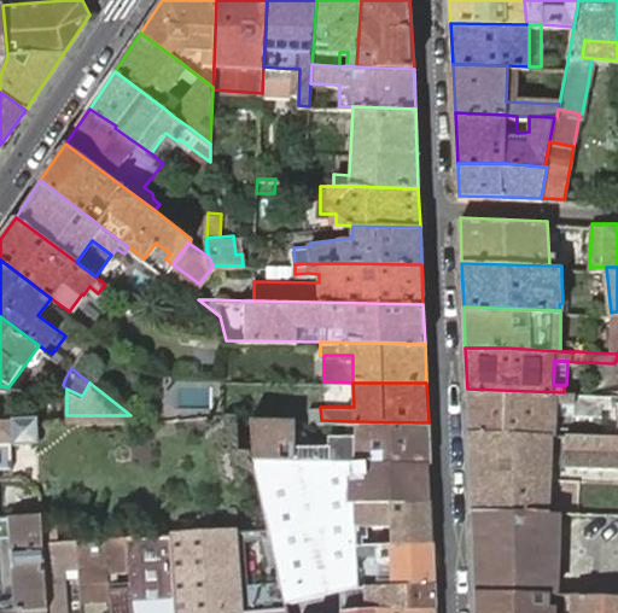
[(564,392),(467,389),(468,430),(554,432),(557,432),(557,401),(573,401),(575,401),(576,392),(564,392)]
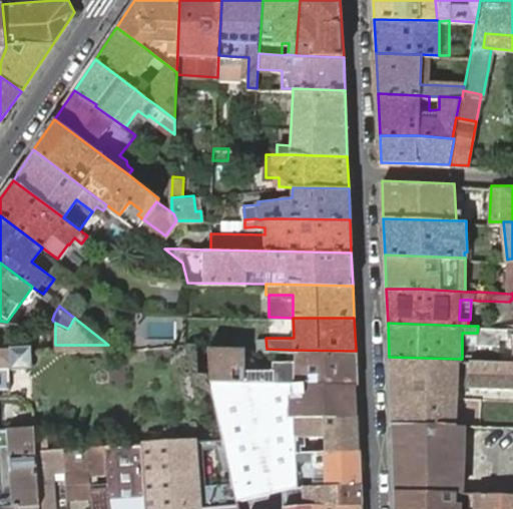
[(0,347),(0,366),(11,366),(31,365),(30,347),(3,348),(0,347)]
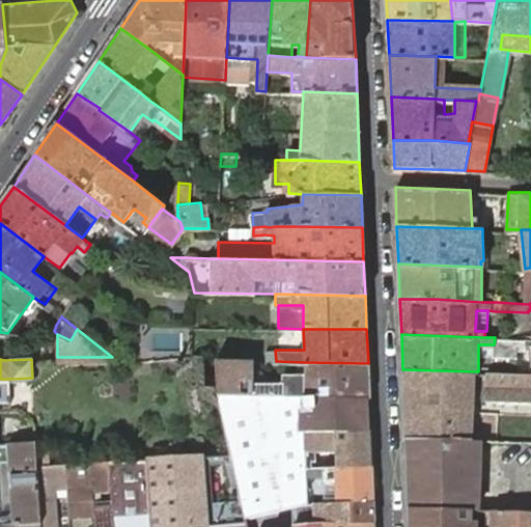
[(369,395),(368,363),(304,362),(305,373),(282,373),(282,382),(251,383),(252,360),(214,360),(218,393),(369,395)]
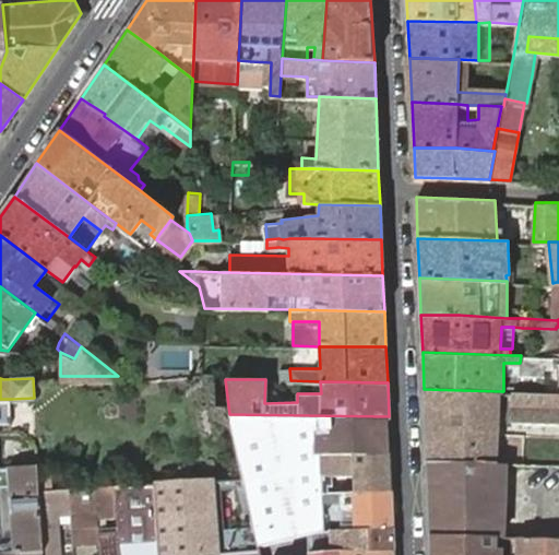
[(501,391),(424,389),(427,459),(498,461),(503,461),(523,462),(523,456),(498,455),(501,391)]
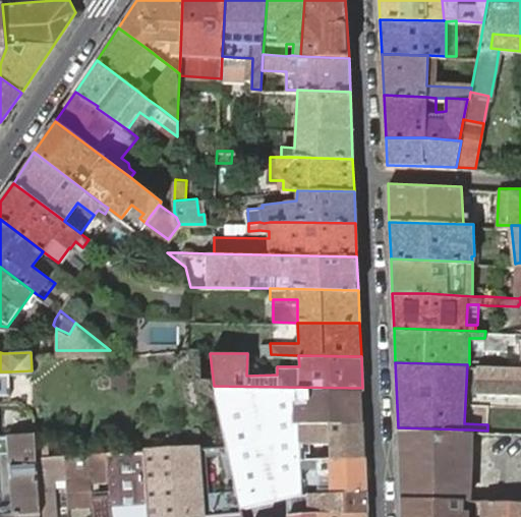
[(520,365),(500,365),(477,364),(476,385),(476,392),(520,393),(520,365)]
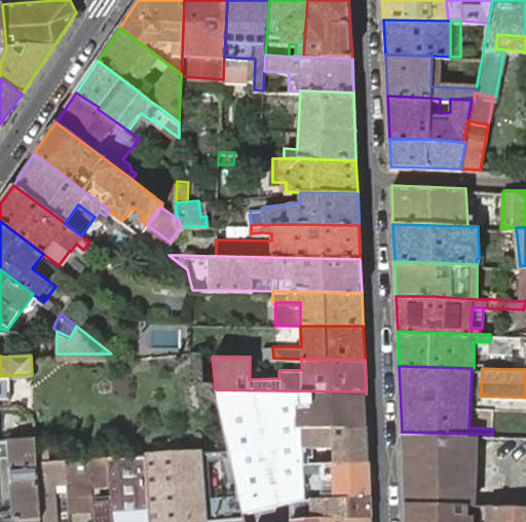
[(0,398),(12,399),(11,375),(0,375),(0,398)]
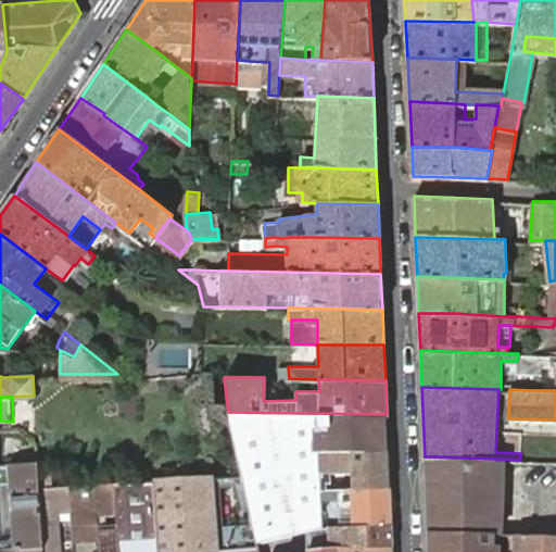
[(388,451),(387,414),(228,412),(242,474),(257,542),(305,530),(321,526),(321,519),(320,498),(320,489),(318,451),(351,452),(351,450),(388,451)]
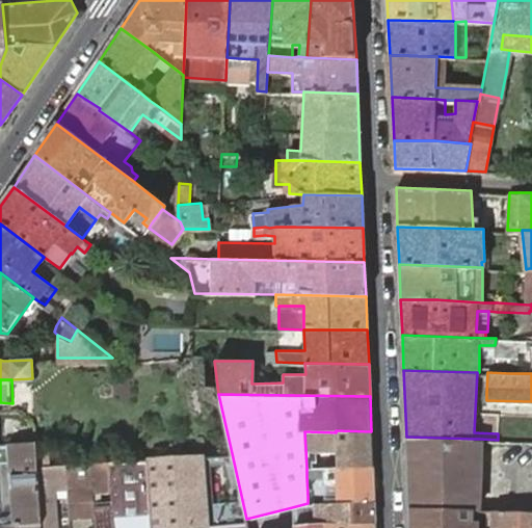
[(337,468),(373,466),(371,431),(336,430),(336,432),(304,431),(307,468),(312,468),(312,460),(316,460),(316,451),(336,451),(337,468)]
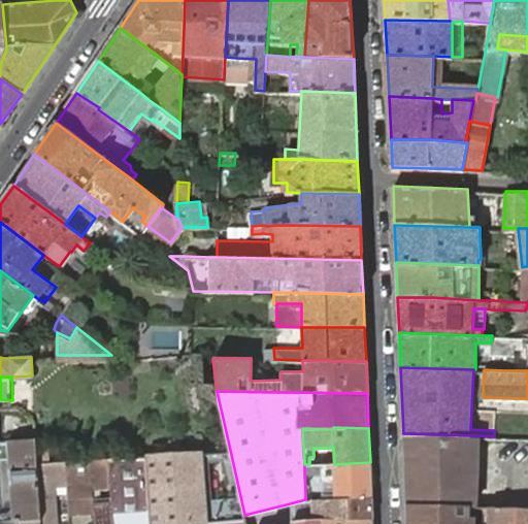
[(470,435),(403,433),(406,505),(466,506),(470,506),(474,506),(475,479),(475,454),(475,435),(470,435)]
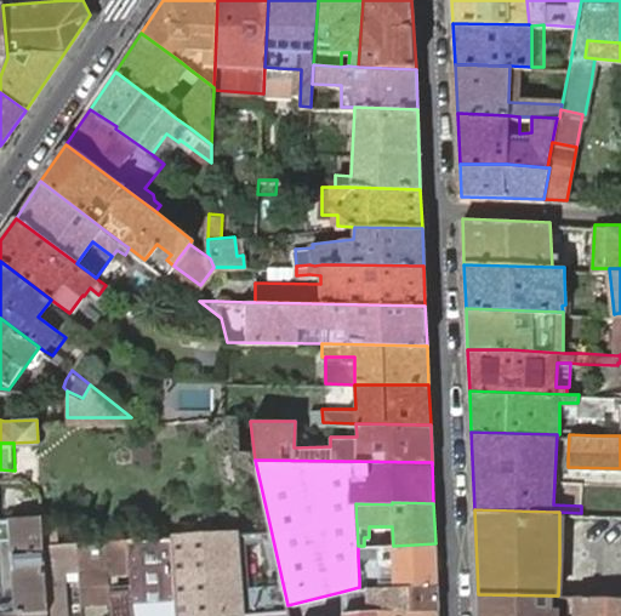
[(0,610),(47,609),(44,543),(41,515),(12,515),(0,515),(0,536),(13,535),(17,604),(10,605),(7,603),(1,603),(0,604),(0,610)]
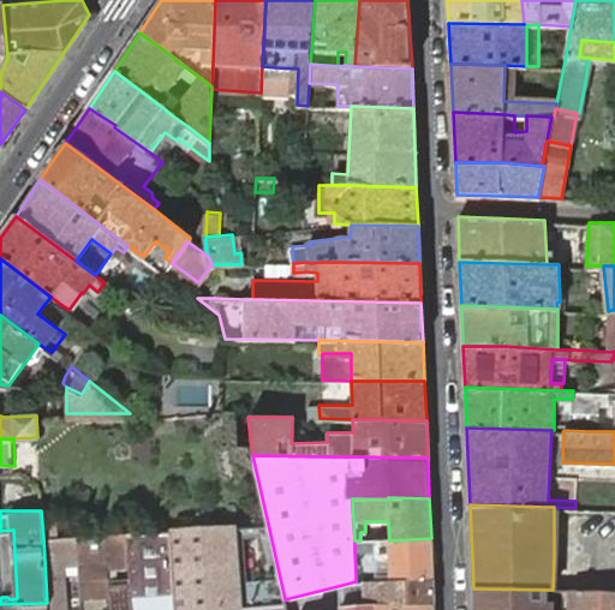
[(175,609),(286,609),(286,604),(240,608),(234,526),(171,531),(175,609)]
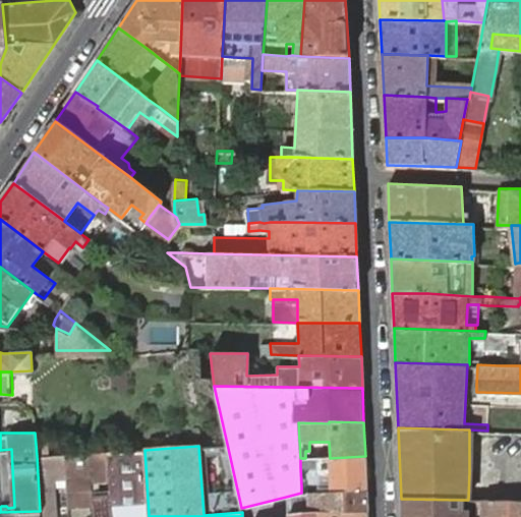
[(0,450),(0,507),(1,506),(6,506),(8,508),(14,507),(11,449),(0,450)]
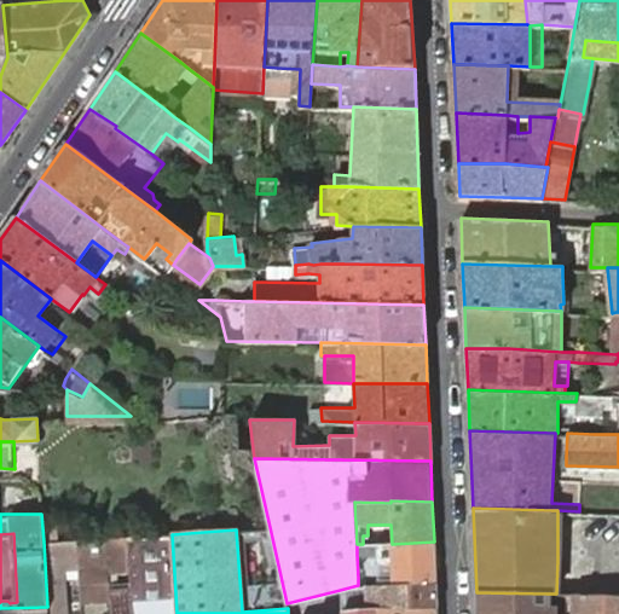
[(177,613),(172,534),(127,536),(131,569),(132,586),(133,613),(177,613)]
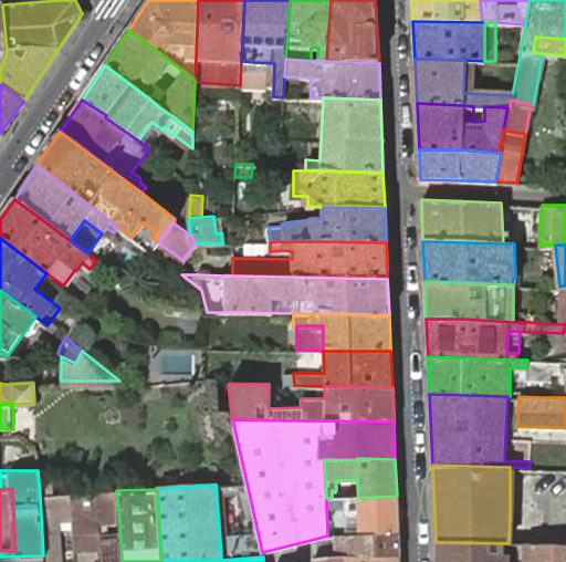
[(119,521),(116,490),(97,491),(100,522),(119,521)]
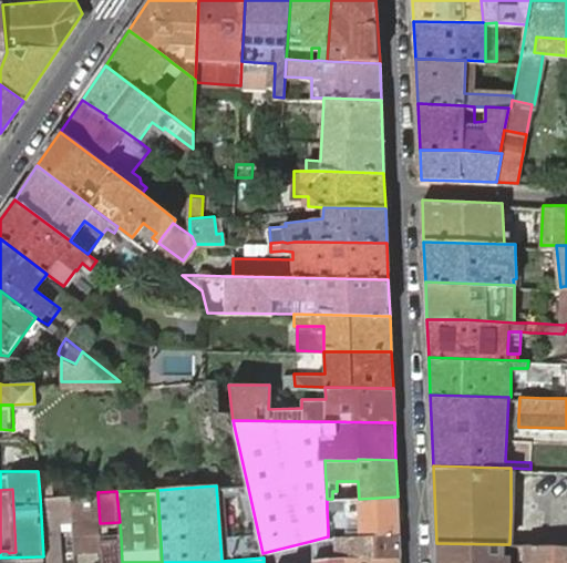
[(100,523),(98,492),(71,493),(73,518),(74,540),(101,539),(100,523)]
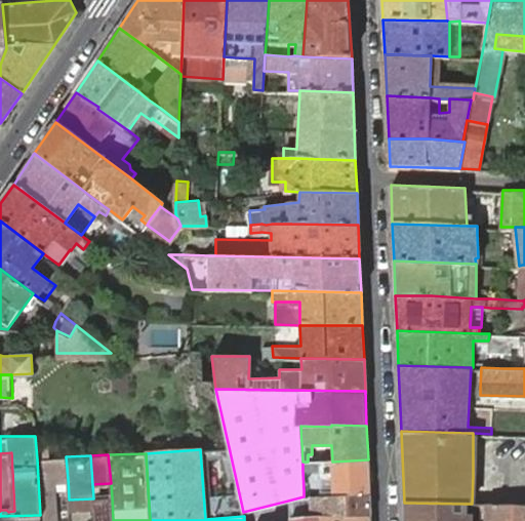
[(68,479),(66,456),(37,459),(40,515),(40,520),(56,520),(55,495),(54,480),(68,479)]
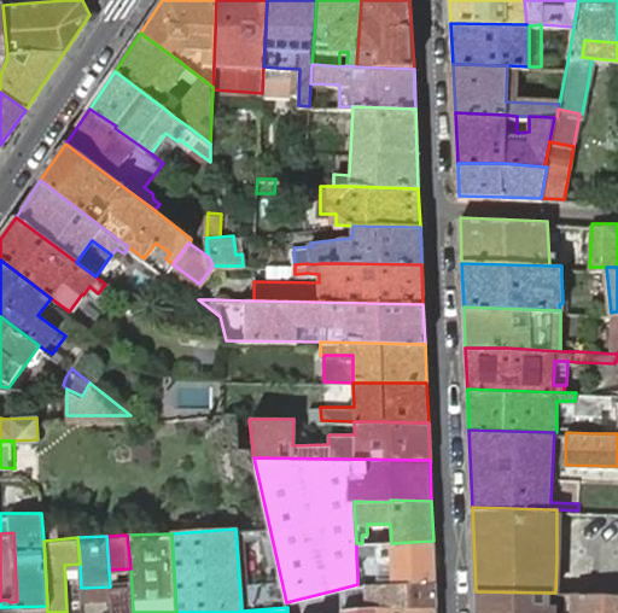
[(392,583),(435,582),(433,541),(391,543),(362,543),(356,543),(356,553),(357,577),(378,576),(378,584),(392,583)]
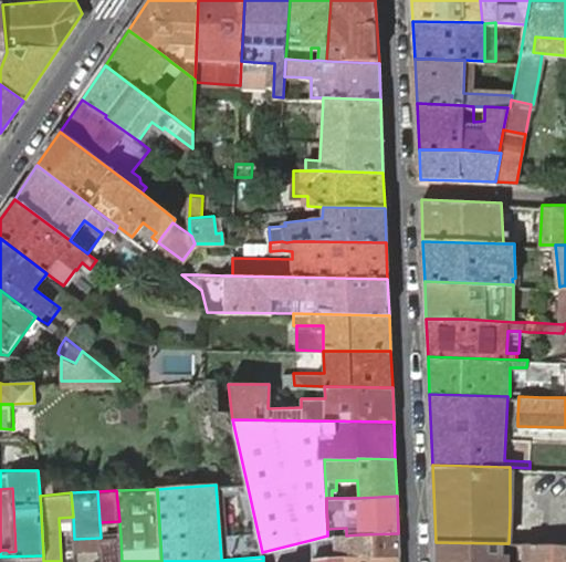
[(74,539),(73,517),(59,518),(60,534),(67,534),(67,542),(74,542),(74,539)]
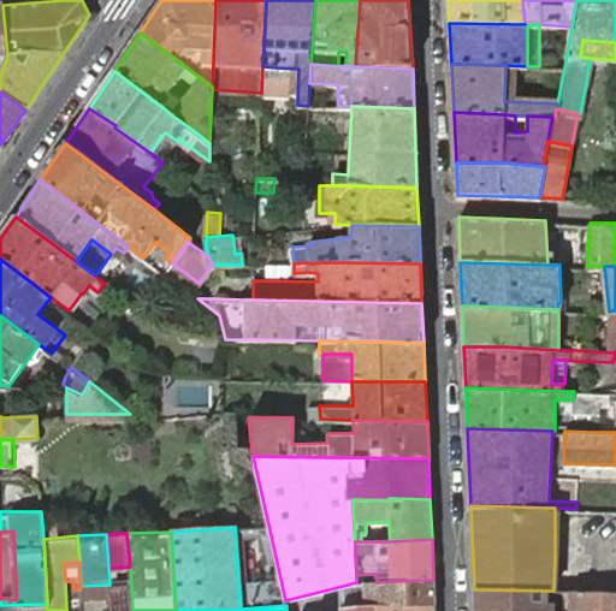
[(131,583),(130,567),(108,568),(110,585),(110,586),(131,583)]
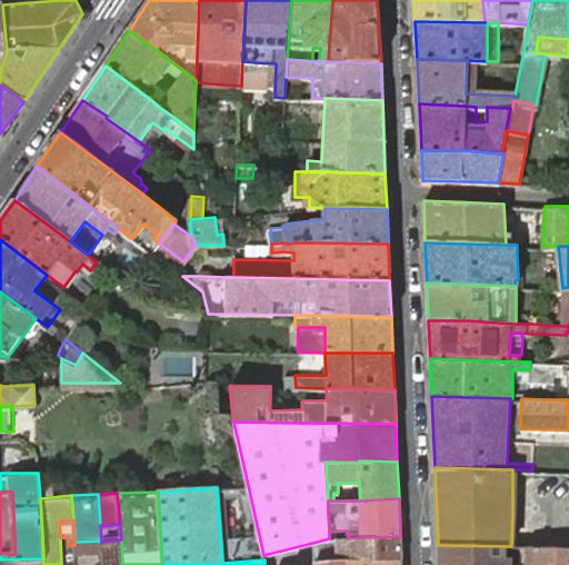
[(313,563),(313,564),(346,564),(346,562),(401,558),(400,536),(361,537),(348,538),(335,538),(336,562),(313,563)]
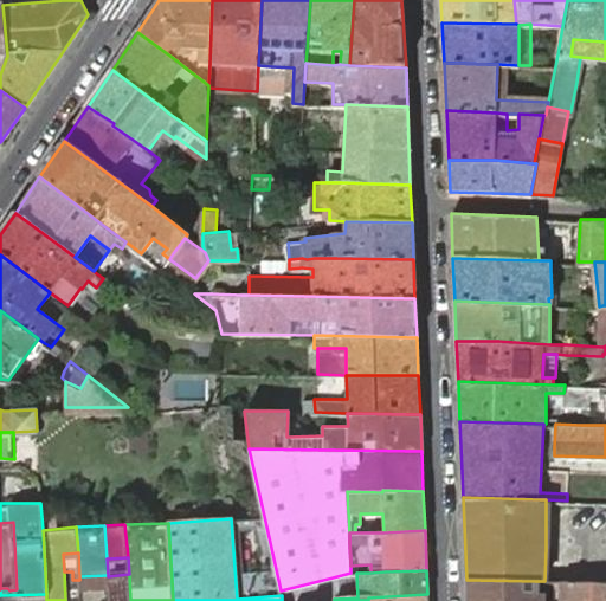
[(130,600),(129,574),(108,576),(108,581),(109,600),(130,600)]
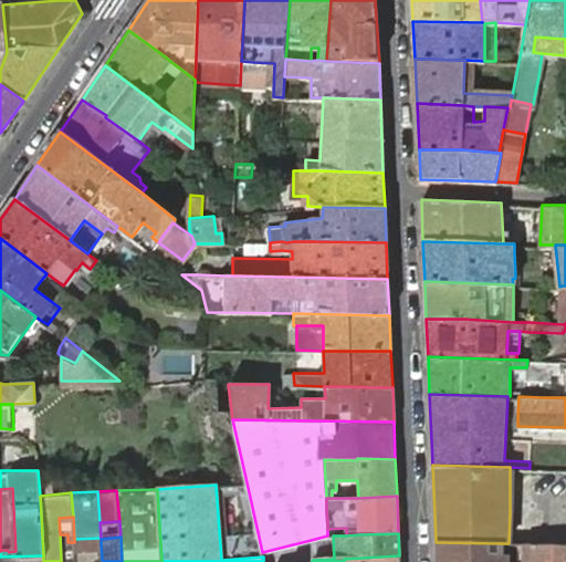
[(500,543),(436,542),(436,561),(553,561),(553,544),(523,544),(522,561),(509,561),(510,555),(503,555),(504,543),(500,543)]
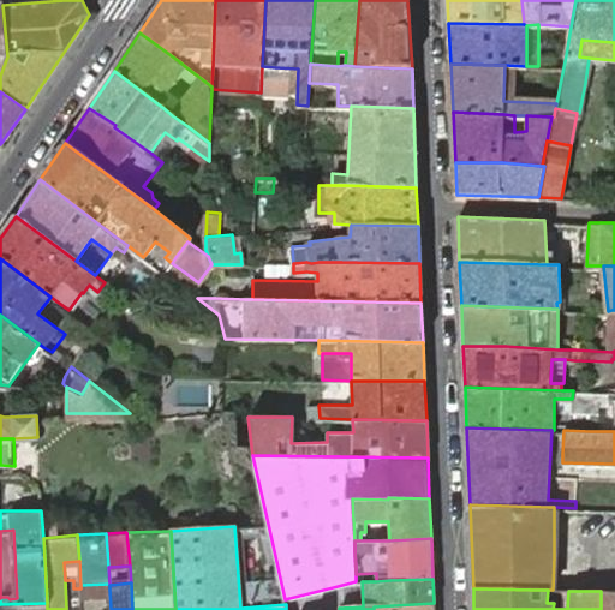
[(111,609),(109,590),(94,591),(94,609),(111,609)]
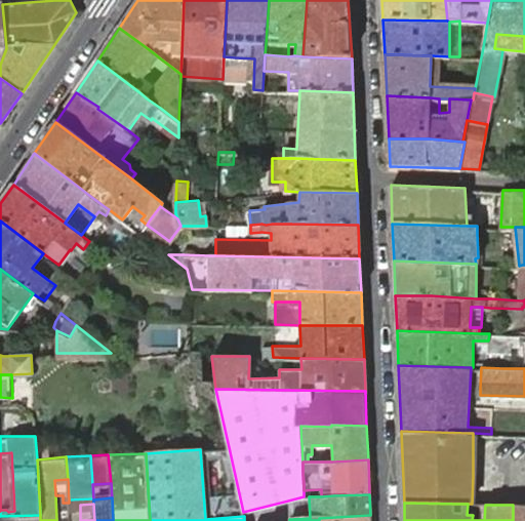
[(524,520),(524,505),(513,505),(513,520),(524,520)]
